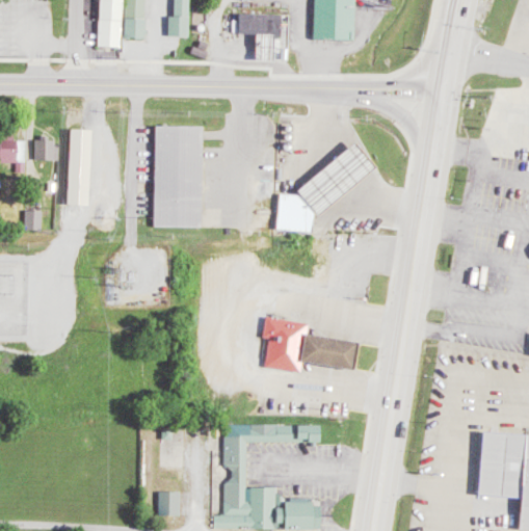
[(121,0),(98,0),(98,47),(121,48),(121,0)]
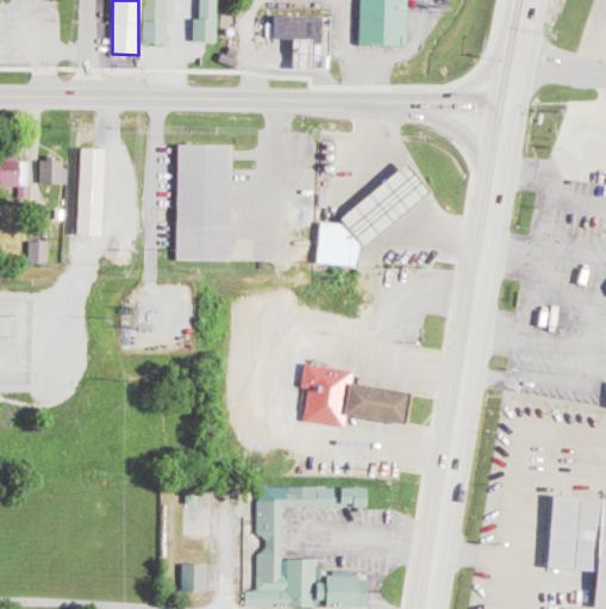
[(143,0),(143,43),(167,44),(168,0),(143,0)]
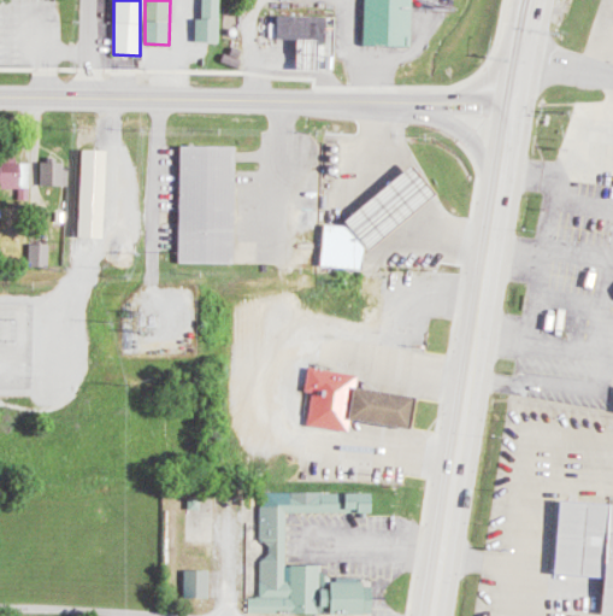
[(195,19),(194,42),(218,44),(218,0),(200,0),(201,19),(195,19)]
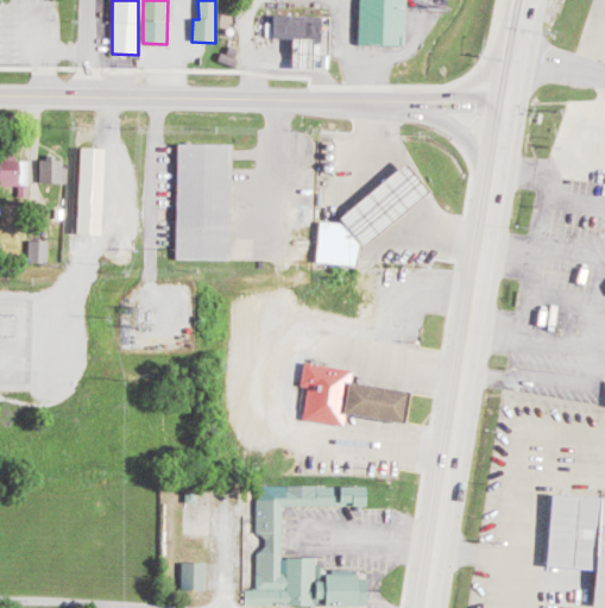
[(404,46),(405,0),(358,0),(357,45),(404,46)]
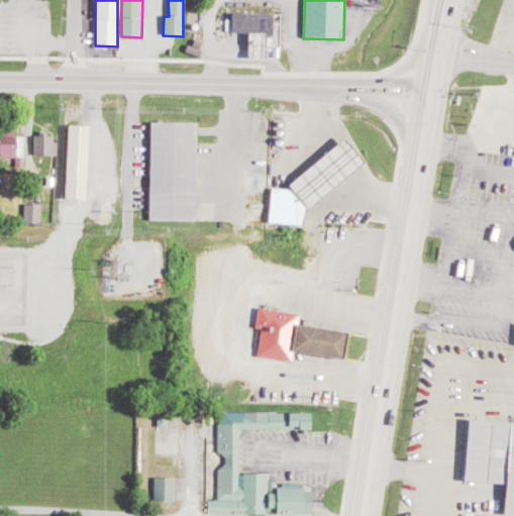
[(273,15),(230,14),(230,33),(272,34),(273,15)]
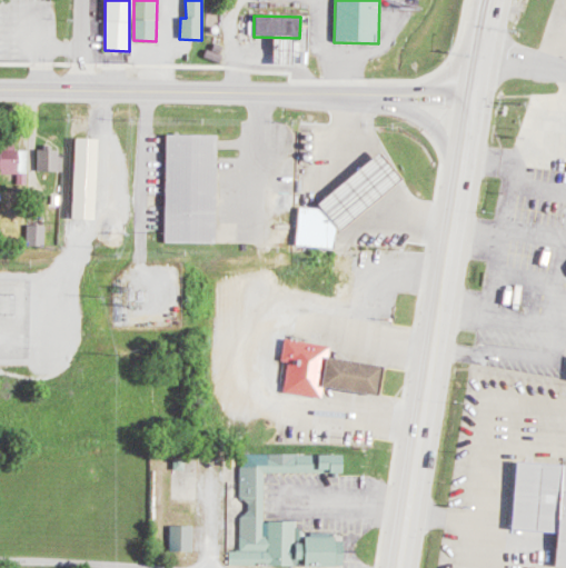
[(217,136),(165,135),(164,242),(214,243),(215,193),(216,193),(217,136)]
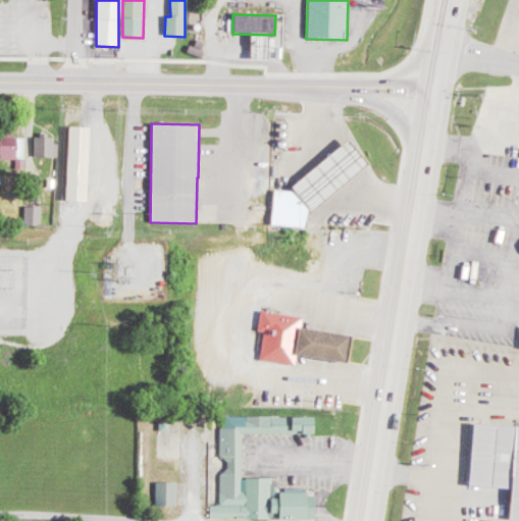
[(86,202),(88,127),(67,127),(65,201),(86,202)]
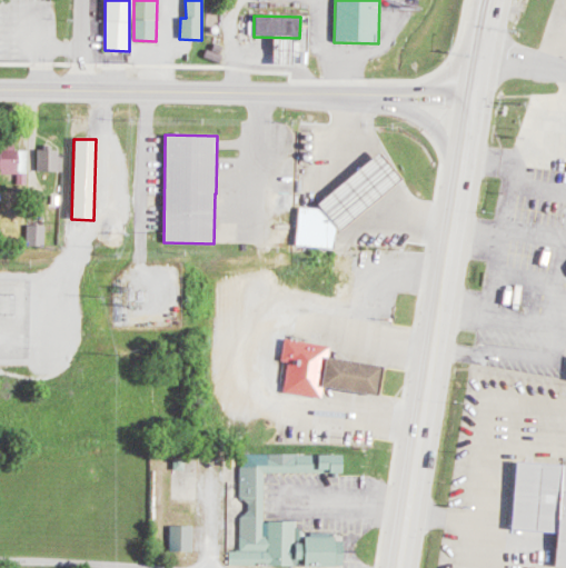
[(31,151),(16,151),(16,145),(0,145),(0,173),(31,175),(31,151)]
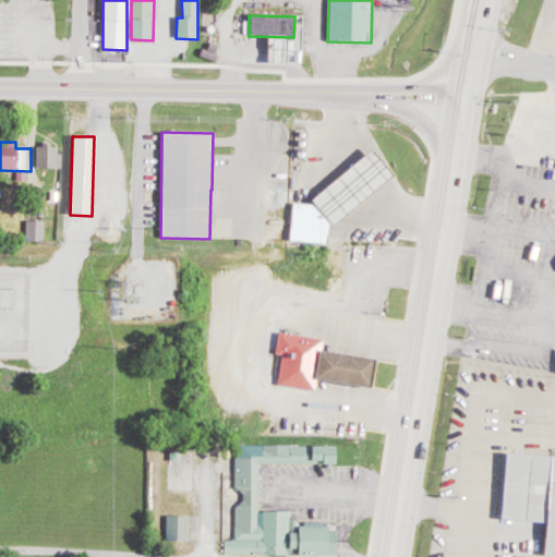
[(37,145),(37,168),(60,169),(60,146),(37,145)]
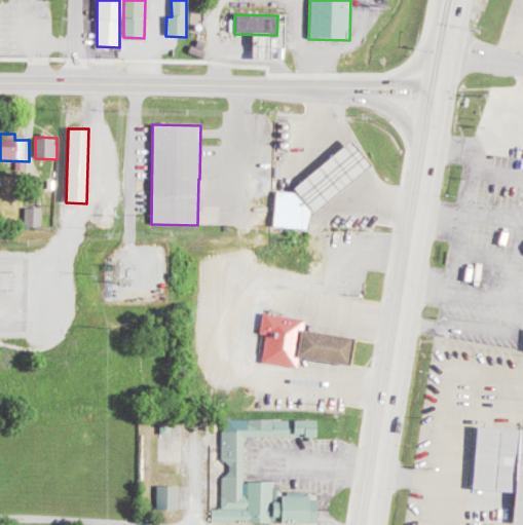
[(275,191),(273,228),(309,229),(310,215),(370,166),(349,141),(292,186),(292,192),(275,191)]
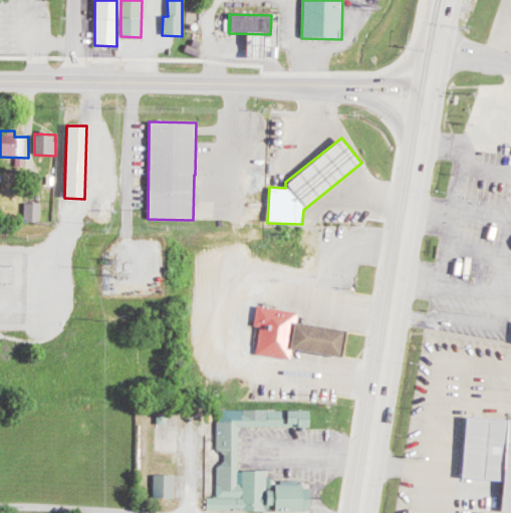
[(25,222),(41,223),(41,204),(25,204),(25,222)]
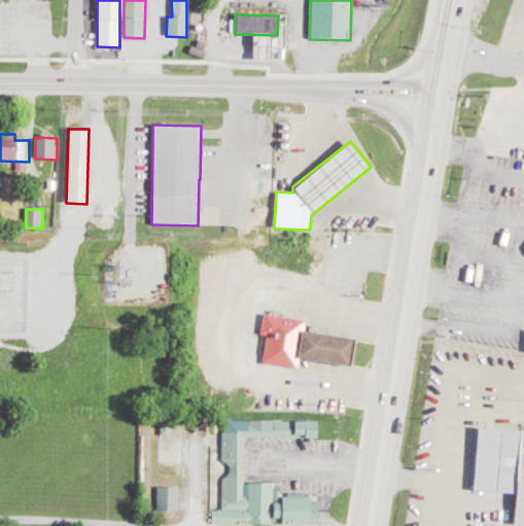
[(263,364),(297,370),(299,359),(347,366),(351,340),(303,332),(305,320),(263,314),(259,335),(266,336),(263,364)]
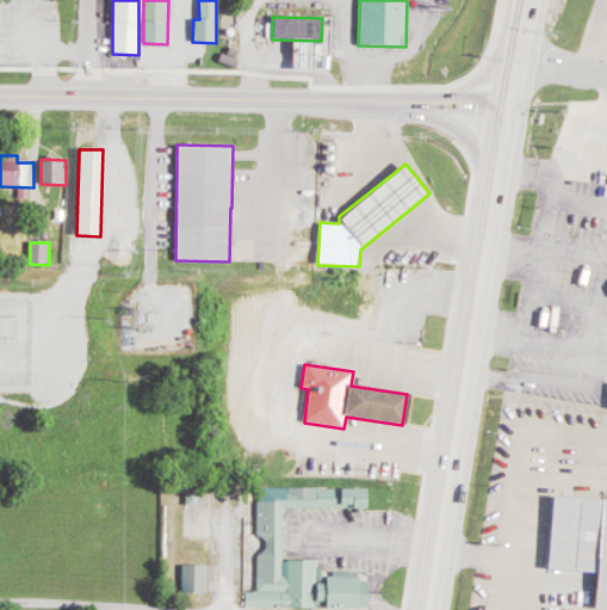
[(302,609),(246,608),(246,593),(258,592),(256,554),(258,495),(262,488),(364,490),(363,498),(364,507),(284,507),(284,561),(317,560),(329,573),(353,573),(358,578),(369,578),(370,609),(302,609)]
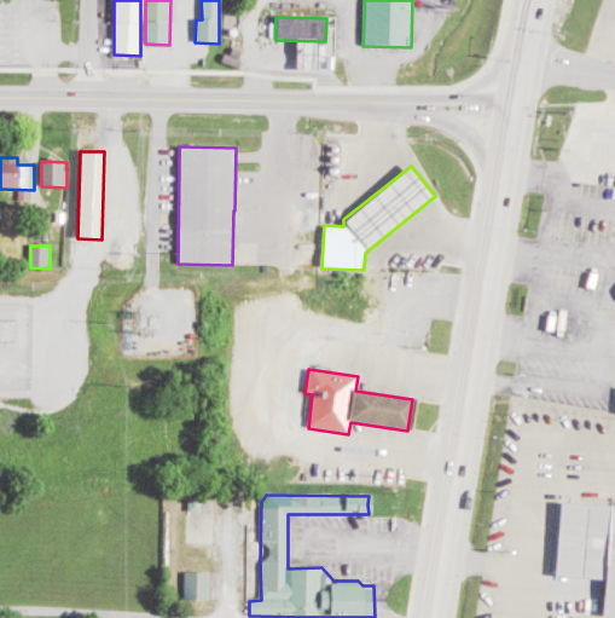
[(209,572),(186,573),(187,600),(210,600),(209,572)]
